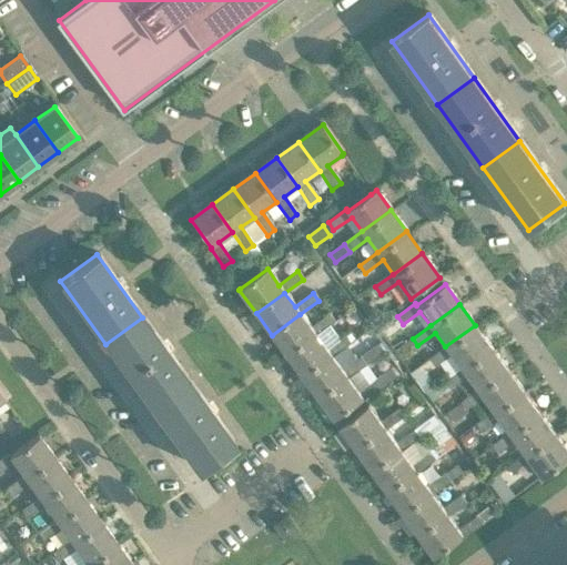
[(300,314),(272,335),(287,357),(316,336),(335,323),(330,315),(311,329),(300,314)]
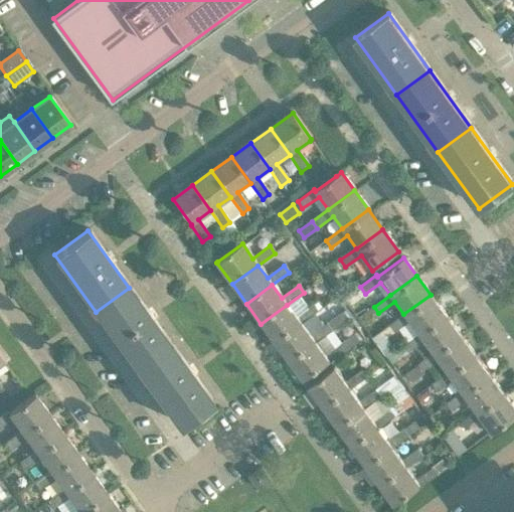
[(137,368),(170,344),(129,288),(96,312),(137,368)]
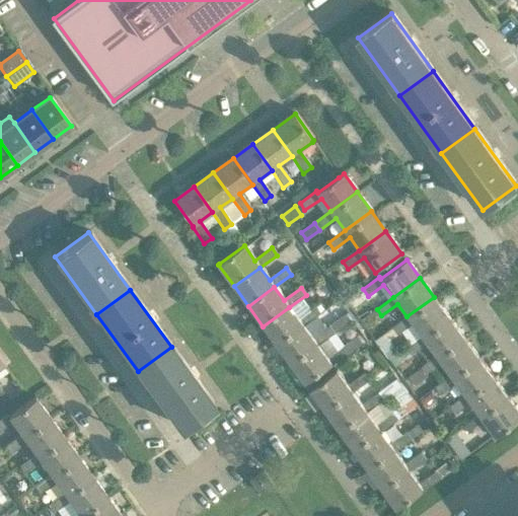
[(422,337),(448,317),(434,297),(407,316),(391,328),(396,336),(413,323),(422,337)]
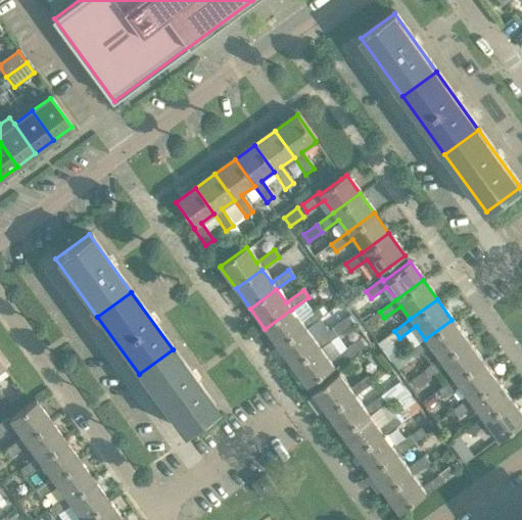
[(291,310),(265,329),(279,348),(305,329),(323,317),(318,310),(300,322),(291,310)]
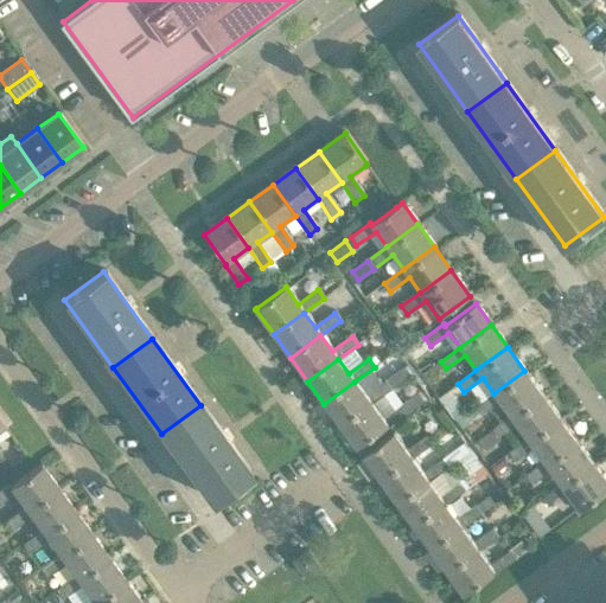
[(510,417),(542,395),(524,371),(493,393),(474,406),(480,416),(499,402),(510,417)]
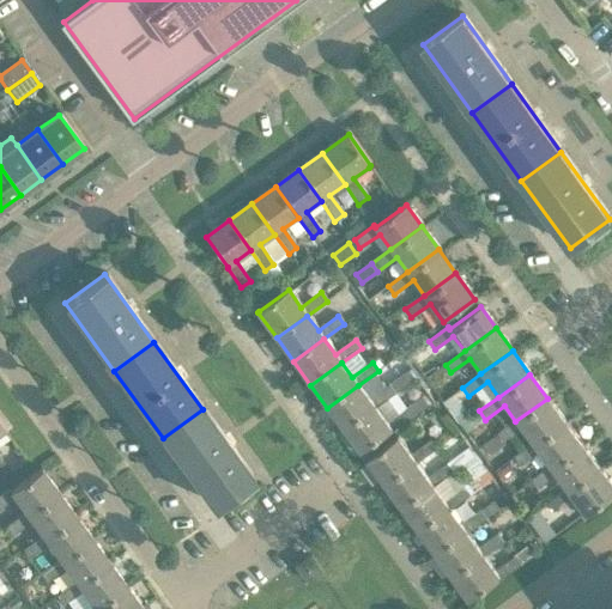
[(358,385),(327,408),(344,431),(376,408),(395,395),(389,387),(369,401),(358,385)]
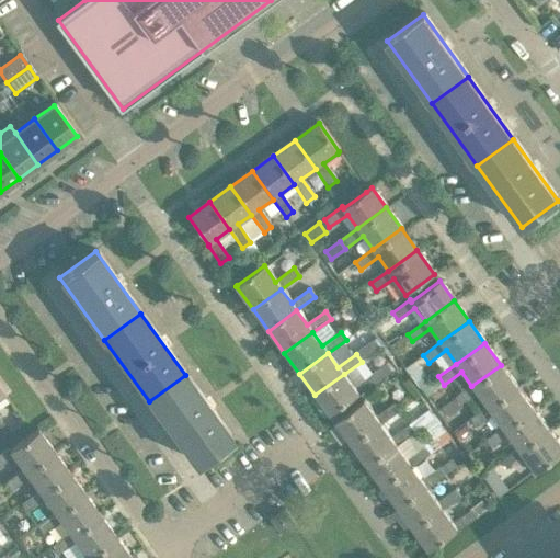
[(386,365),(372,376),(376,383),(391,372),(386,365)]
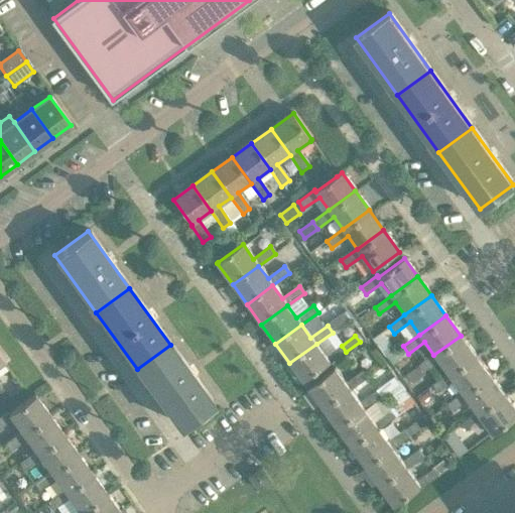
[(448,374),(474,355),(461,336),(433,355),(417,366),(422,373),(438,361),(448,374)]
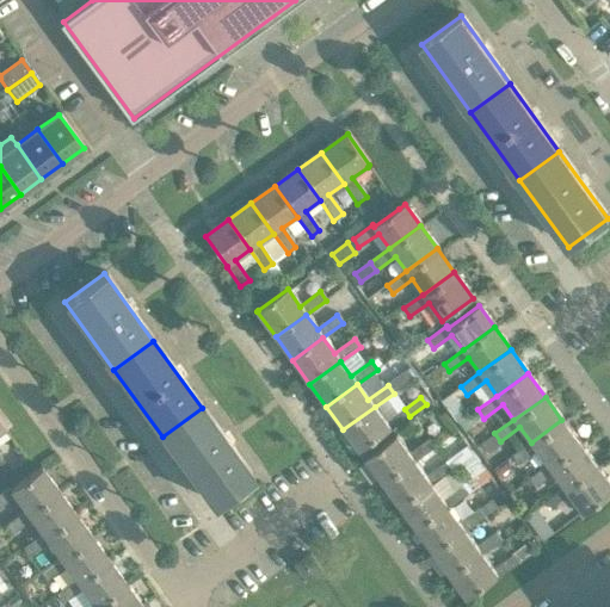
[(375,407),(343,429),(358,451),(388,429),(389,431),(410,416),(405,408),(386,422),(375,407)]
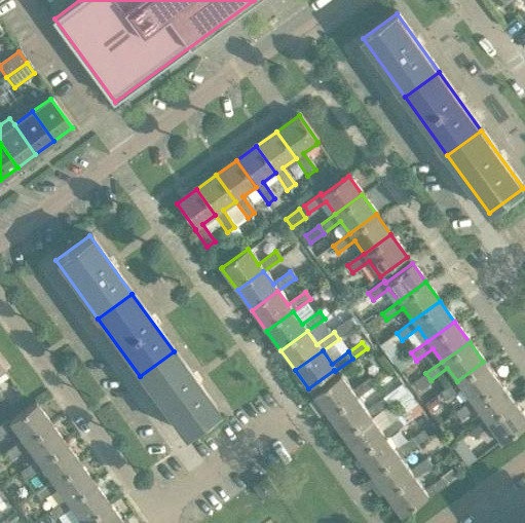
[(174,351),(140,376),(183,435),(217,410),(174,351)]
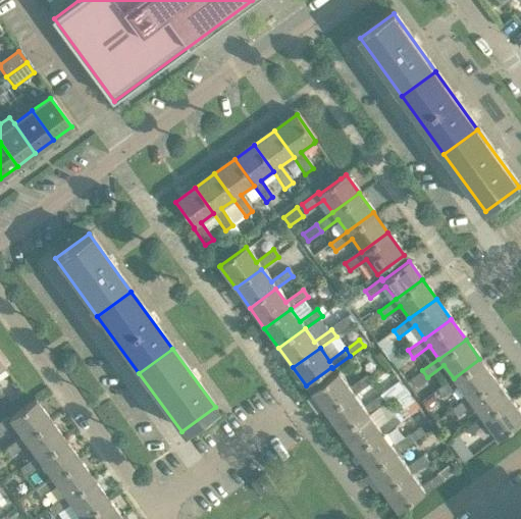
[(493,378),(479,359),(454,378),(436,390),(441,397),(458,385),(467,398),(493,378)]
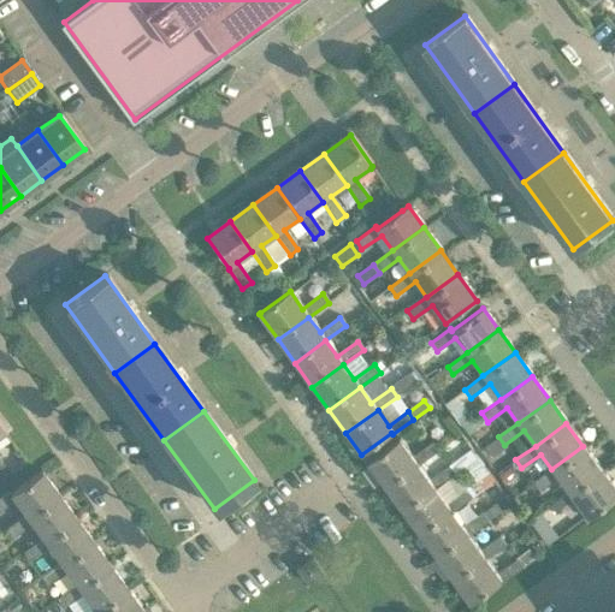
[(386,489),(418,467),(437,452),(431,444),(412,458),(400,440),(367,463),(386,489)]
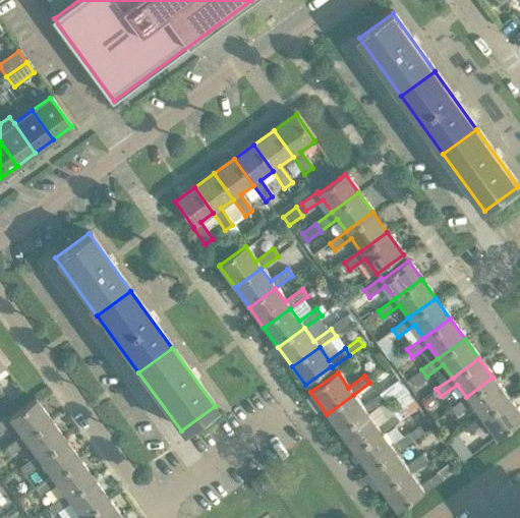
[(471,404),(481,417),(508,398),(493,378),(466,397),(451,409),(451,410),(434,422),(439,429),(456,416),(471,404)]
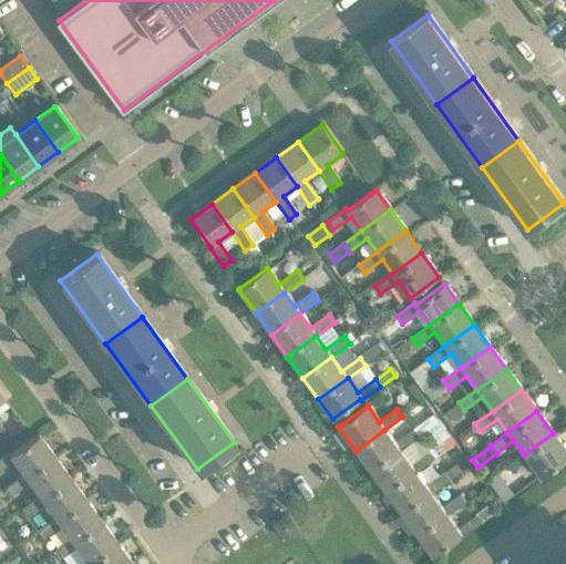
[(433,416),(412,430),(419,439),(429,431),(441,422),(435,414),(433,416)]
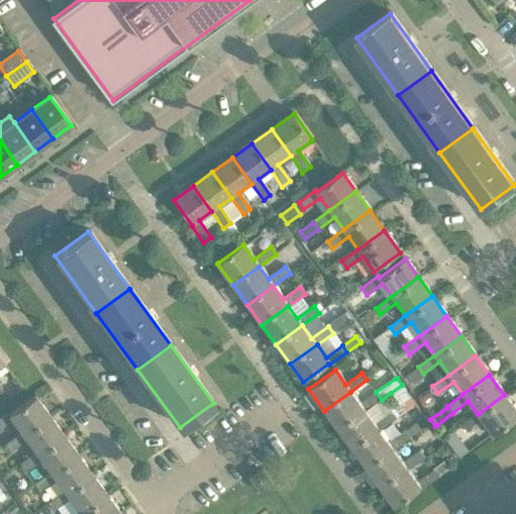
[(350,392),(324,411),(339,431),(366,412),(382,400),(376,392),(359,404),(350,392)]
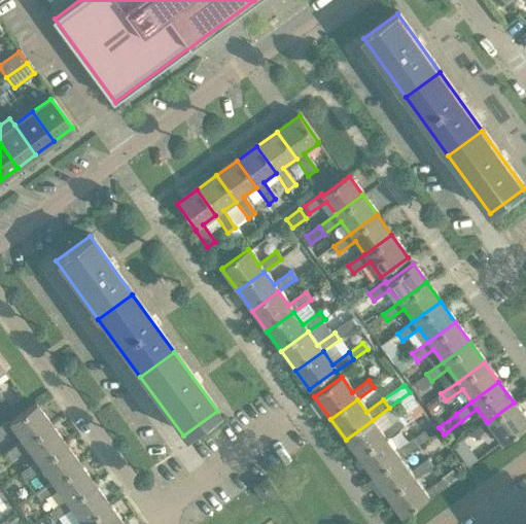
[(491,429),(500,441),(502,444),(525,426),(525,419),(514,403),(487,422),(470,433),(476,441),(491,429)]
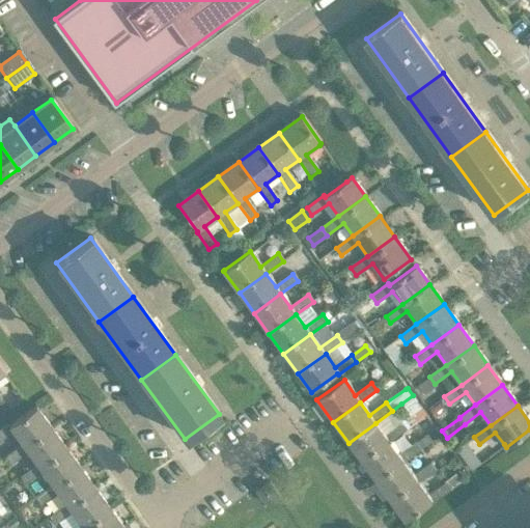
[(34,408),(29,412),(8,427),(6,425),(0,428),(0,441),(11,434),(21,446),(48,426),(34,408)]
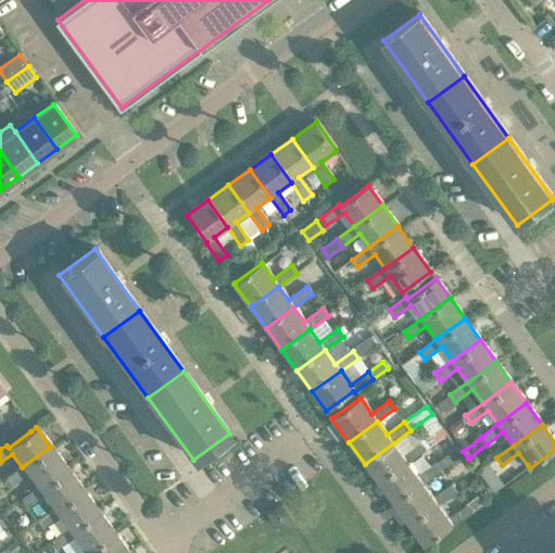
[(393,443),(365,464),(380,485),(408,465),(426,451),(420,443),(402,456),(393,443)]
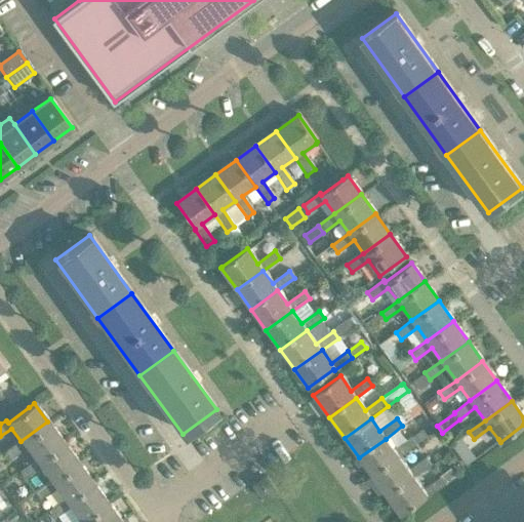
[(35,460),(62,441),(47,422),(21,441),(4,452),(9,460),(26,449),(35,460)]
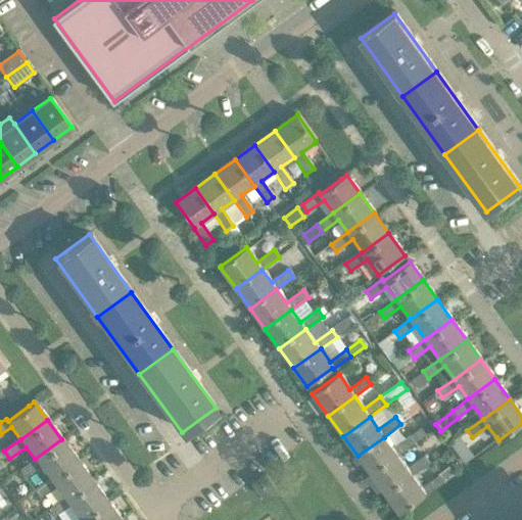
[(384,437),(358,456),(372,475),(398,457),(415,444),(410,437),(392,448),(384,437)]
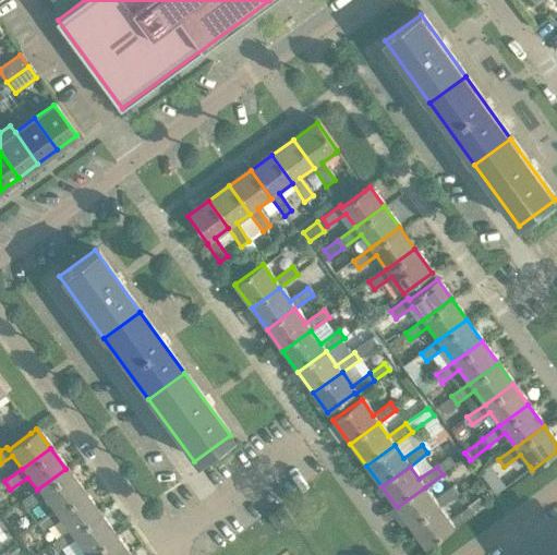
[(480,474),(487,484),(497,478),(489,467),(480,474)]
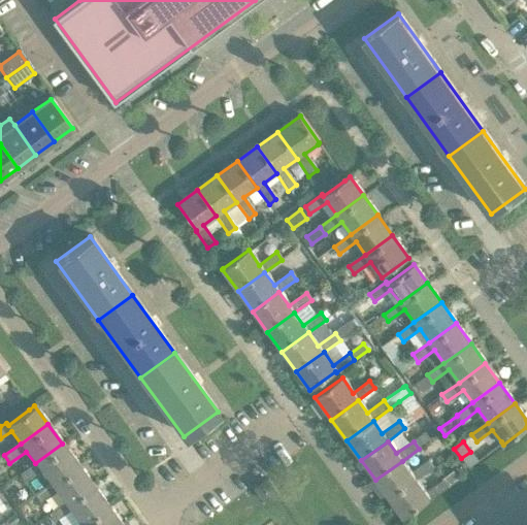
[(50,484),(76,464),(62,444),(35,463),(19,476),(24,483),(40,471),(50,484)]
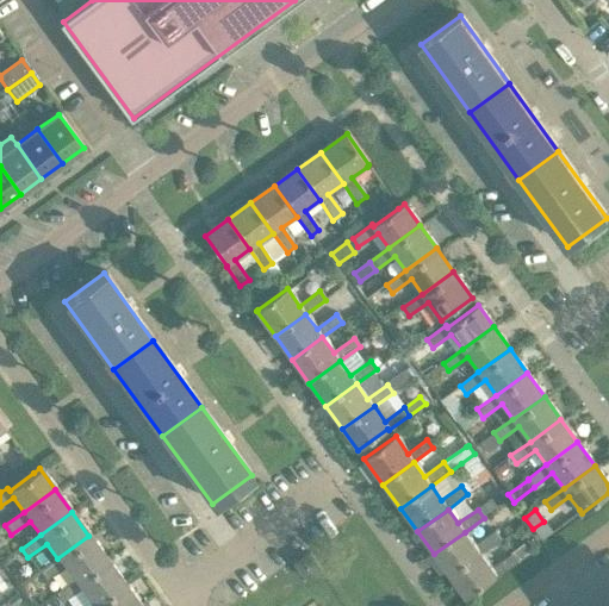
[(465,532),(434,554),(449,576),(482,554),(501,541),(495,532),(476,547),(465,532)]
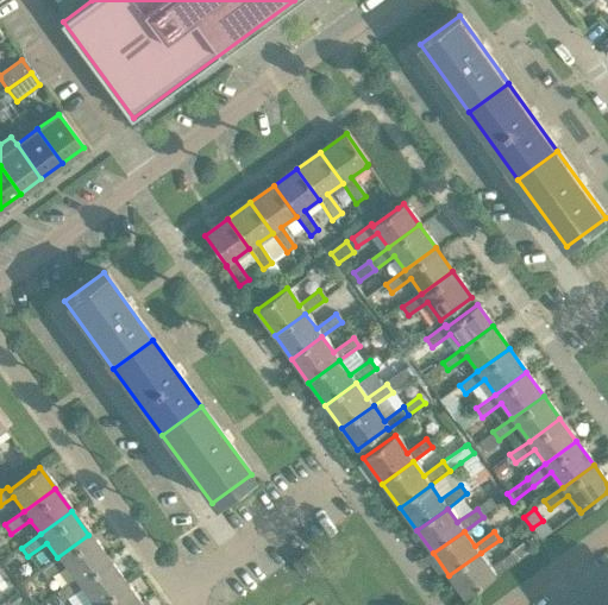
[(74,580),(105,558),(88,535),(57,558),(38,571),(45,580),(63,566),(74,580)]
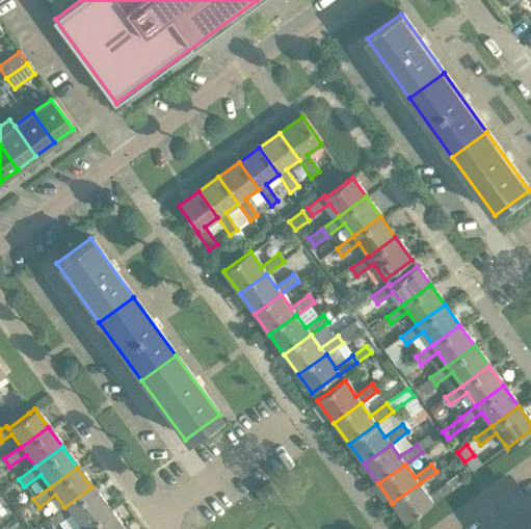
[(420,483),(392,503),(405,522),(432,503),(433,504),(451,492),(446,484),(429,497),(420,483)]
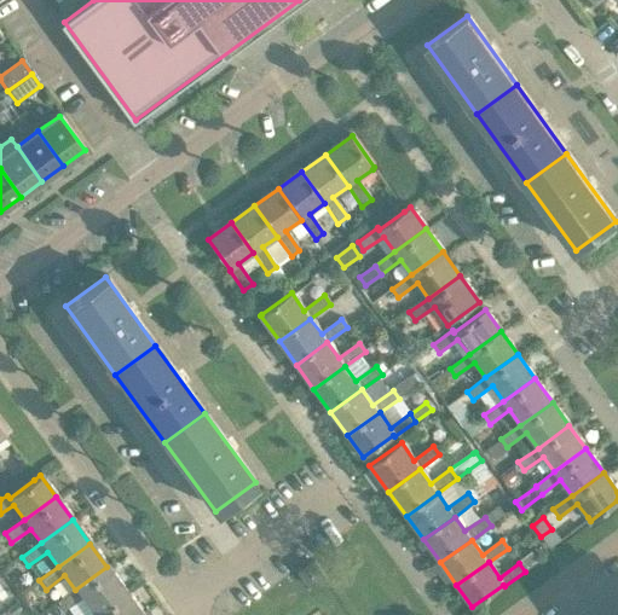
[(92,613),(123,590),(107,567),(75,590),(56,603),(62,611),(81,598),(92,613)]
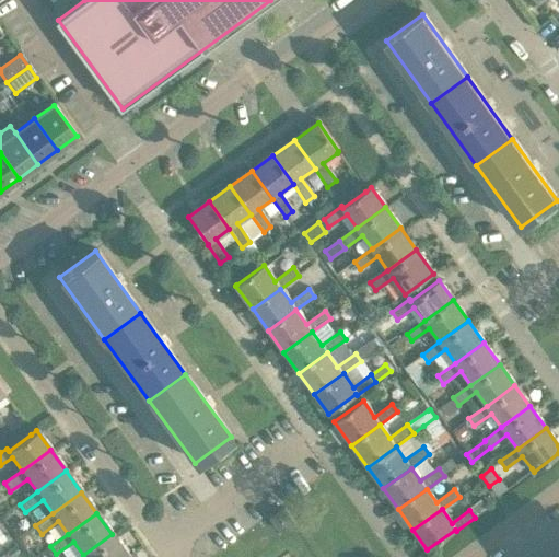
[(128,556),(112,534),(83,555),(81,556),(128,556)]
